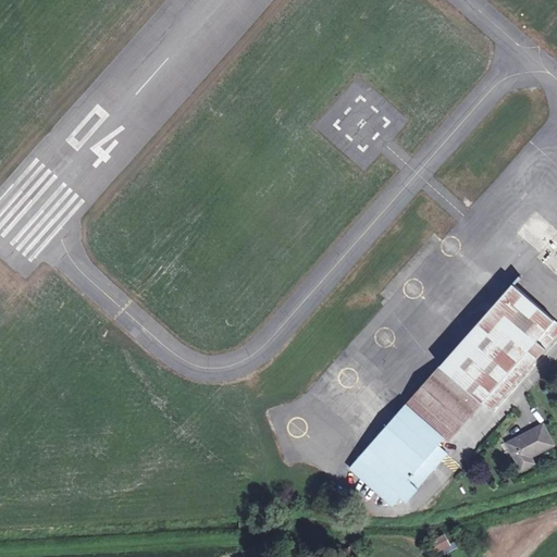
[(556,246),(543,262),(556,274),(556,246)]
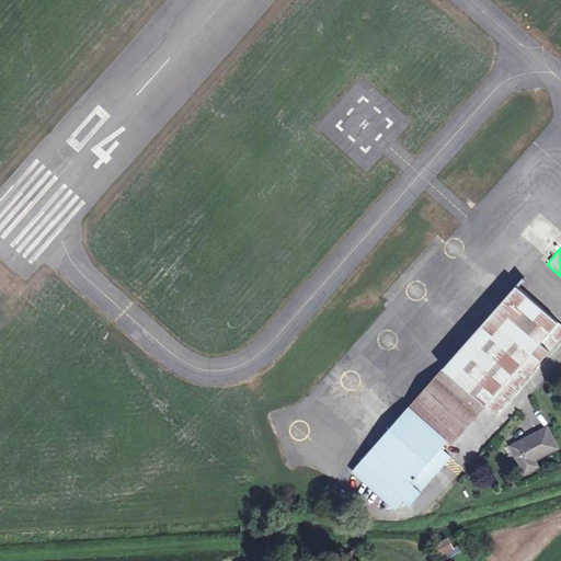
[(408,405),(451,445),(560,333),(560,327),(514,286),(408,405)]
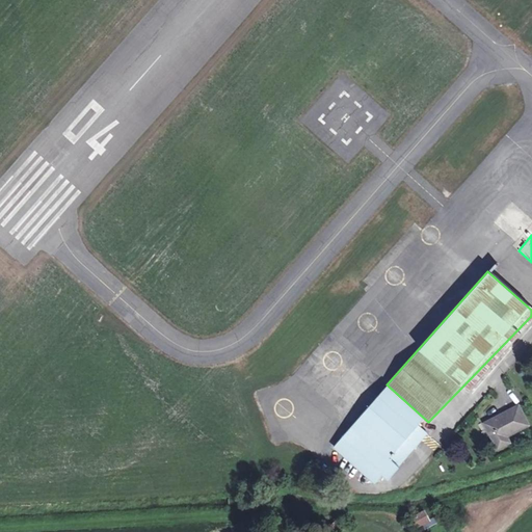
[(428,422),(387,384),(331,445),(334,447),(374,483),(381,475),(388,480),(429,434),(419,426),(428,422)]
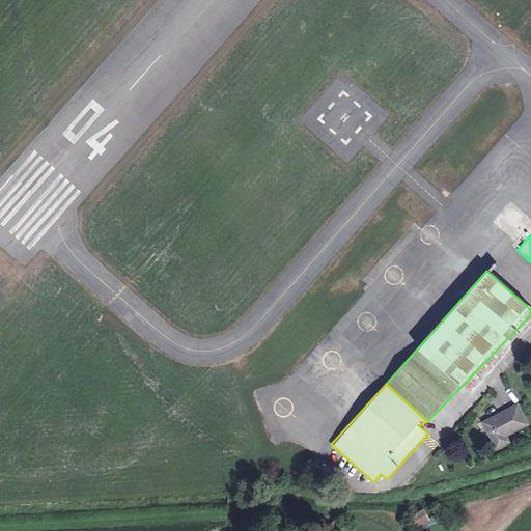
[(519,406),(485,422),(498,446),(508,441),(505,435),(528,423),(519,406)]
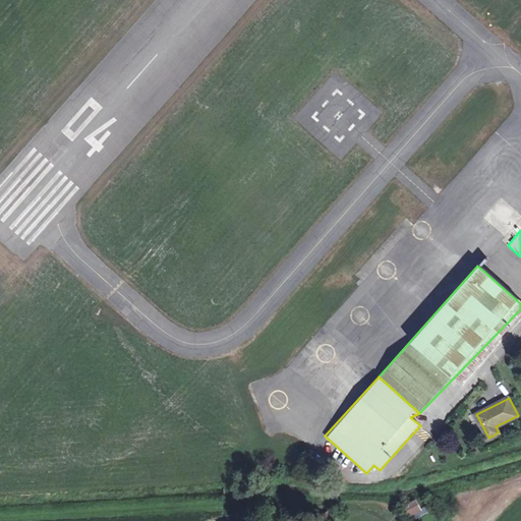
[(405,518),(413,512),(409,505),(400,512),(405,518)]
